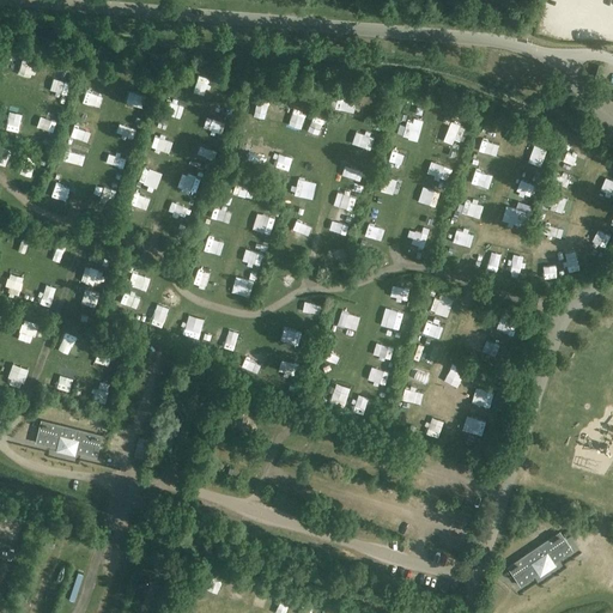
[(12,55),(7,72),(19,76),(24,59),(12,55)]
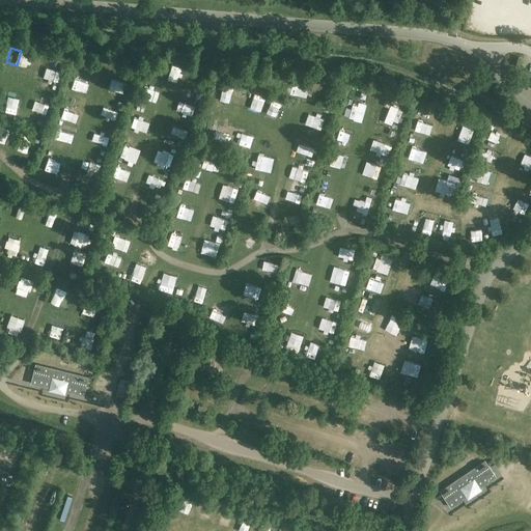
[(101,59),(95,74),(109,79),(114,64),(101,59)]
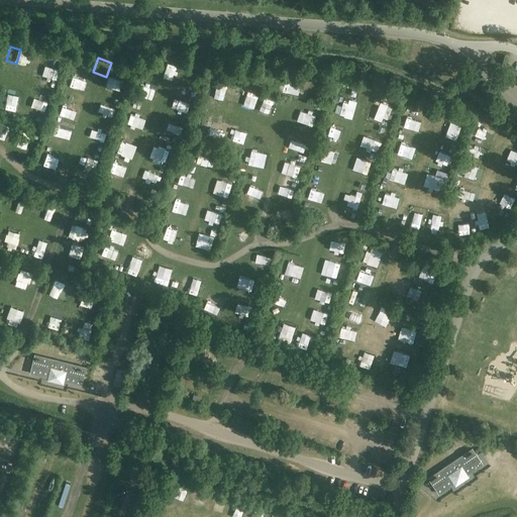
[(86,79),(91,70),(76,63),(72,72),(86,79)]
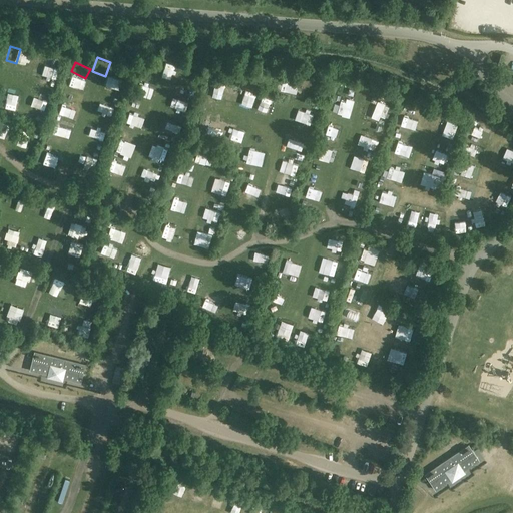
[(172,65),(171,76),(182,76),(182,65),(172,65)]
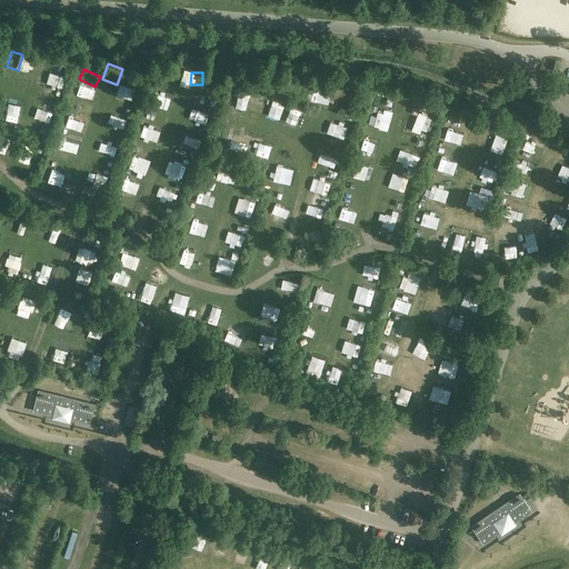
[(47,87),(61,90),(65,78),(51,75),(47,87)]
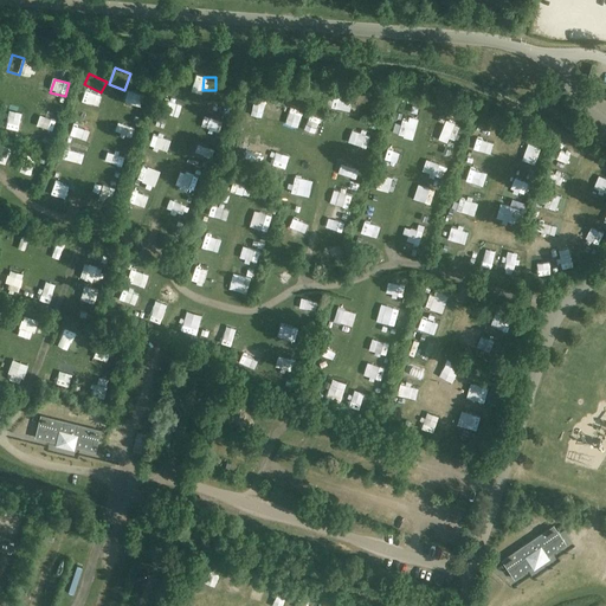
[(95,113),(97,101),(79,95),(76,107),(95,113)]
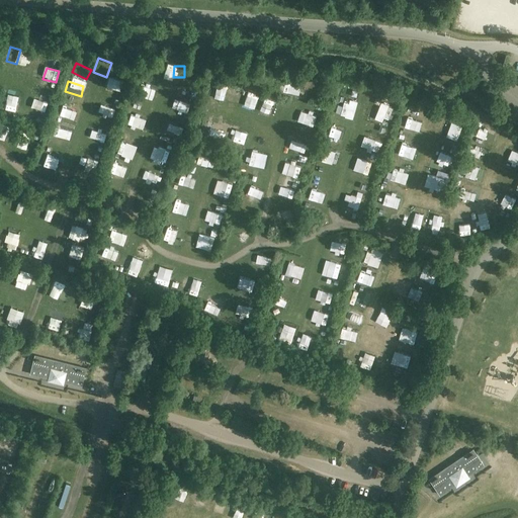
[(153,96),(156,86),(141,81),(137,90),(153,96)]
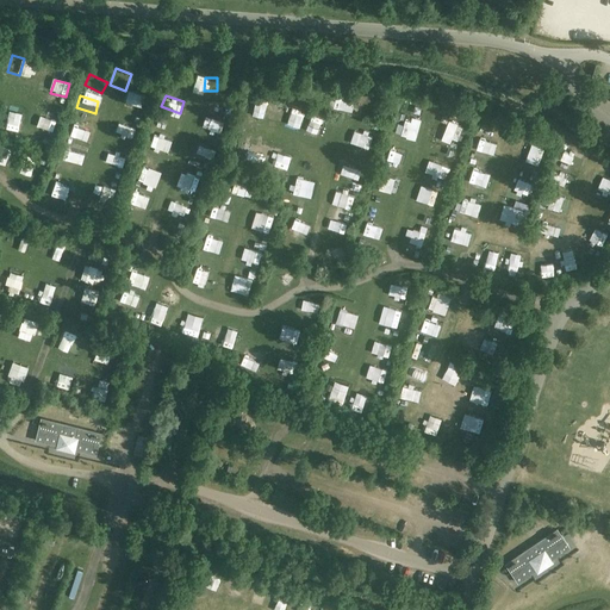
[(42,101),(38,111),(55,119),(58,110),(42,101)]
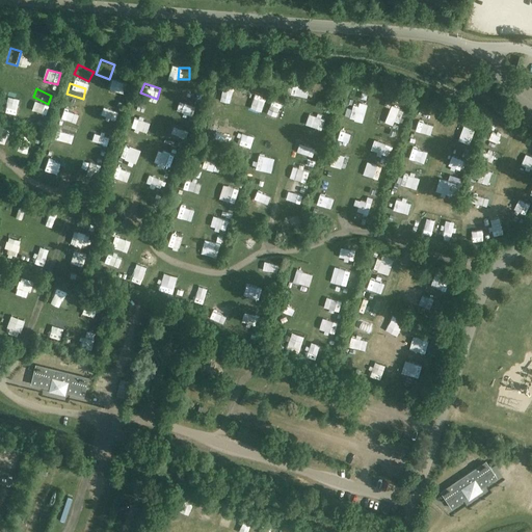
[(113,90),(110,98),(120,102),(123,96),(113,90)]
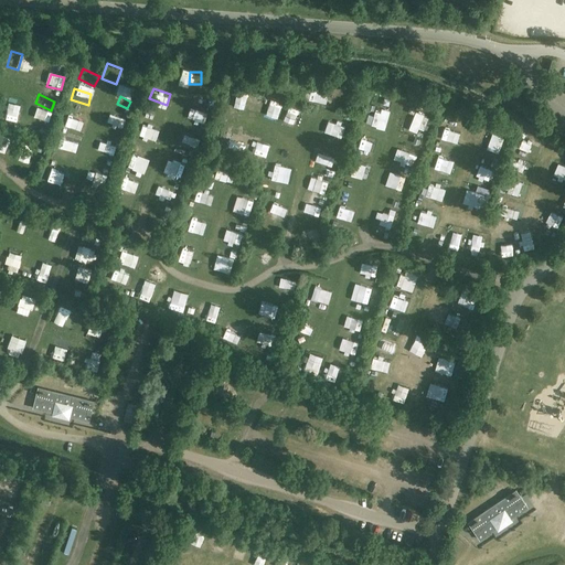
[(266,99),(263,109),(277,114),(279,103),(266,99)]
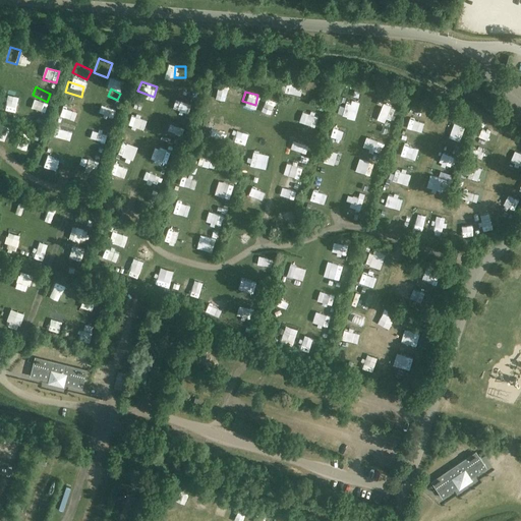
[(177,102),(189,105),(191,96),(179,93),(177,102)]
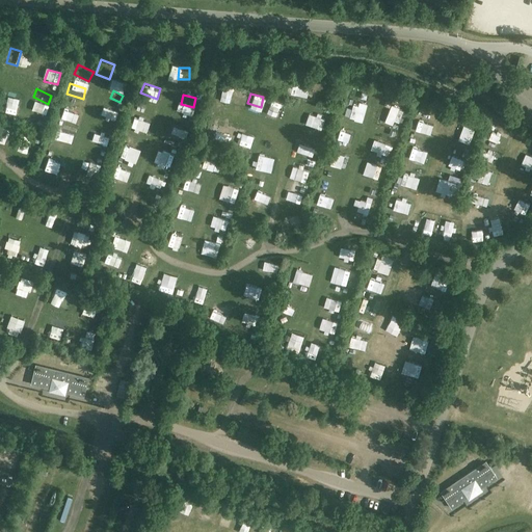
[(381,107),(383,96),(373,95),(371,106),(381,107)]
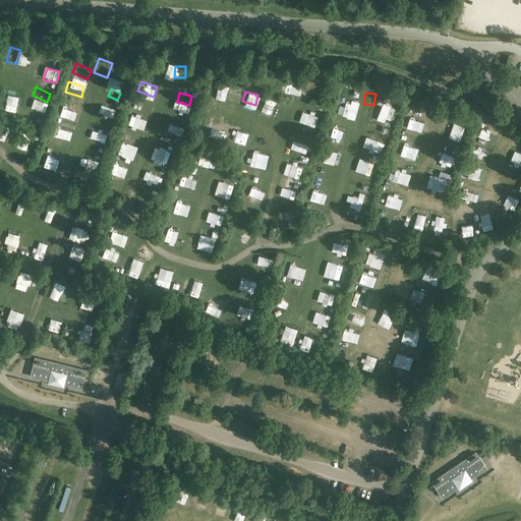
[(335,104),(351,107),(352,97),(337,94),(335,104)]
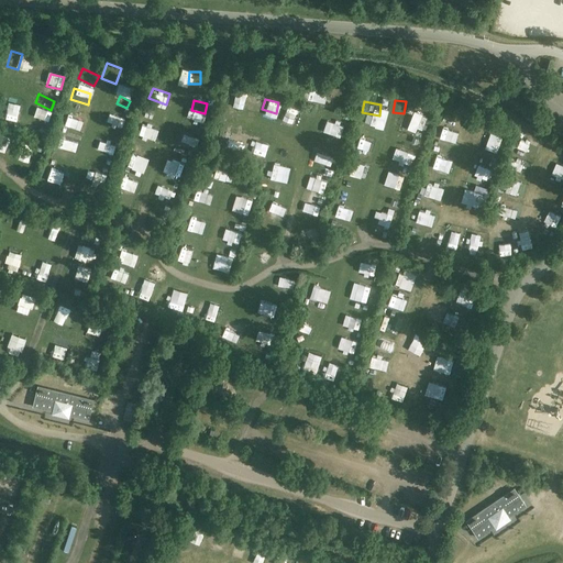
[(11,102),(7,114),(20,120),(24,108),(11,102)]
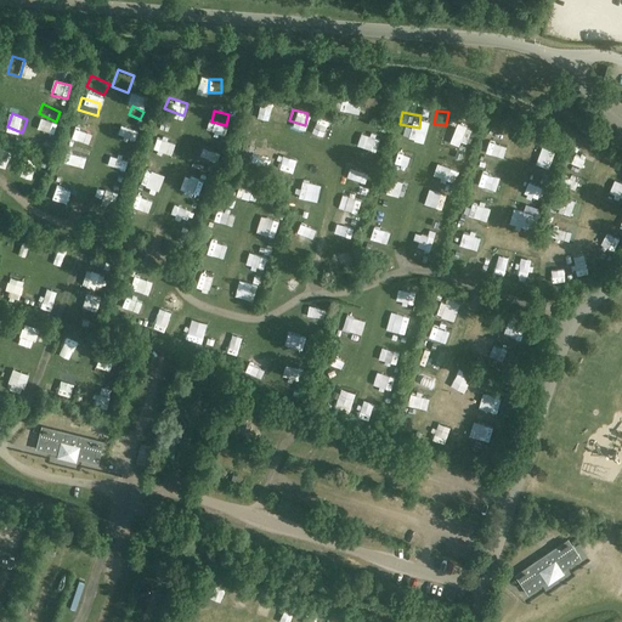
[(158,131),(173,134),(175,118),(160,116),(158,131)]
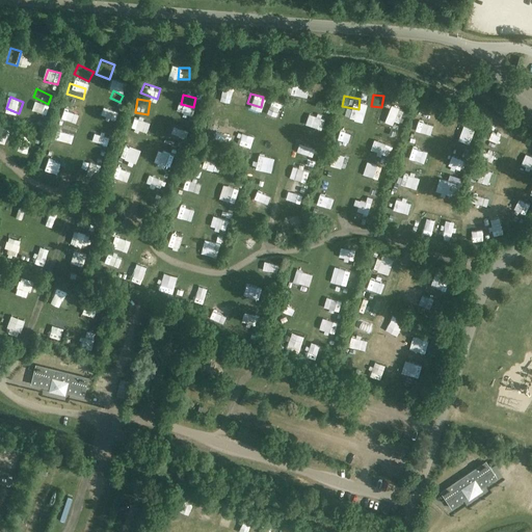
[(267,116),(278,118),(282,103),(270,101),(267,116)]
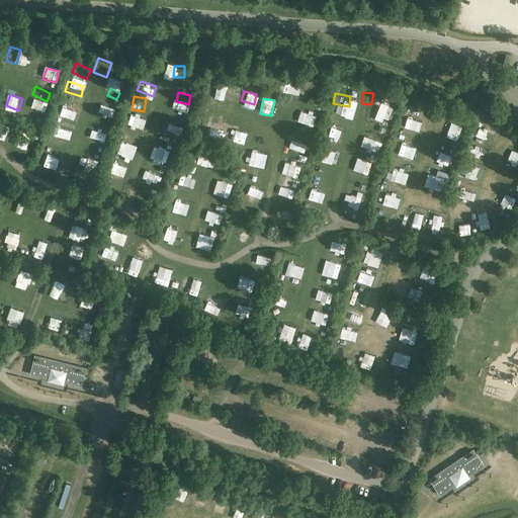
[(61,100),(59,110),(74,115),(77,105),(61,100)]
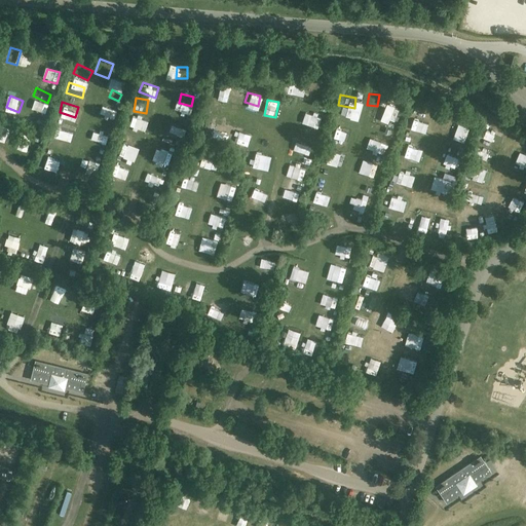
[(322,116),(325,106),(312,103),(309,112),(322,116)]
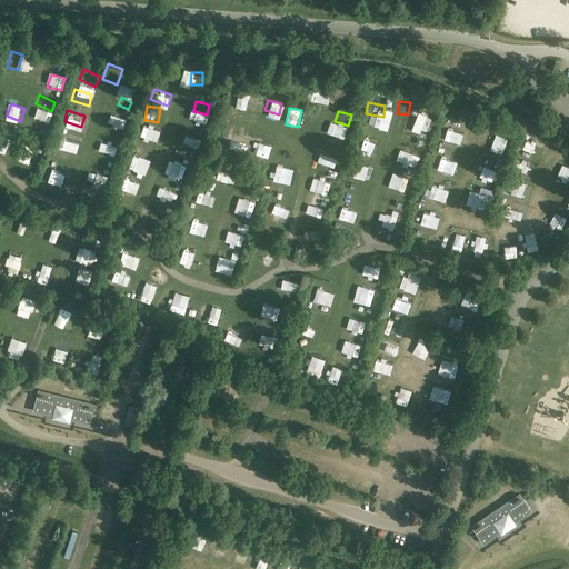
[(430,132),(432,115),(416,112),(412,129),(430,132)]
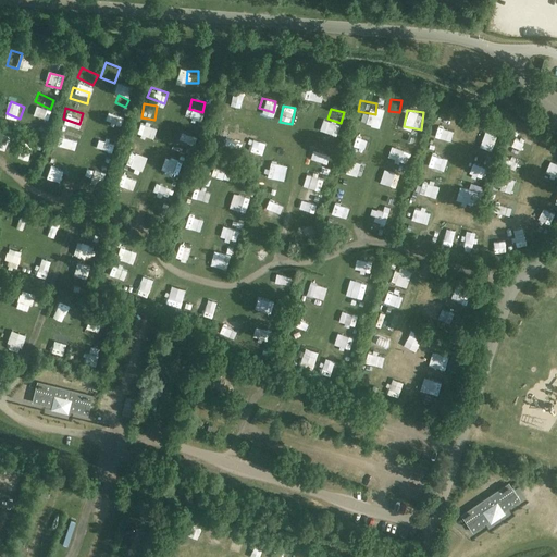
[(116,130),(120,121),(107,115),(103,125),(116,130)]
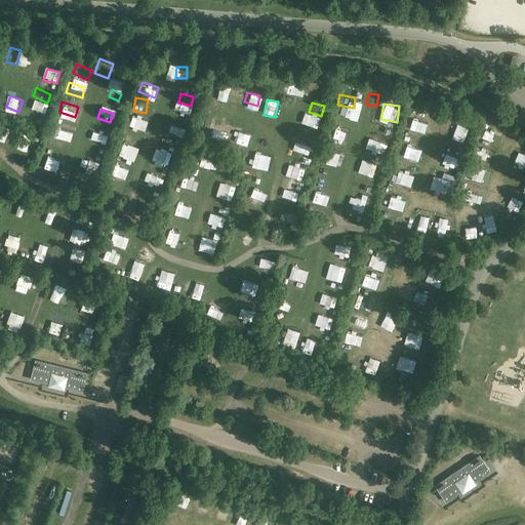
[(349,126),(350,116),(337,114),(335,123),(349,126)]
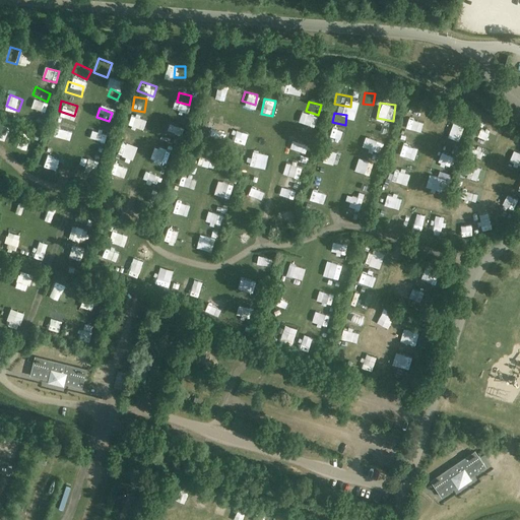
[(407,115),(405,126),(417,128),(419,117),(407,115)]
